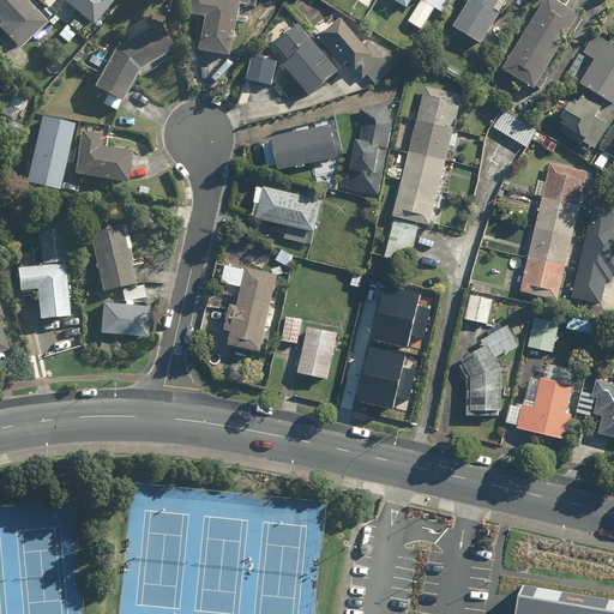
[(47,23),(25,0),(0,0),(0,22),(1,23),(0,23),(0,31),(17,50),(47,23)]
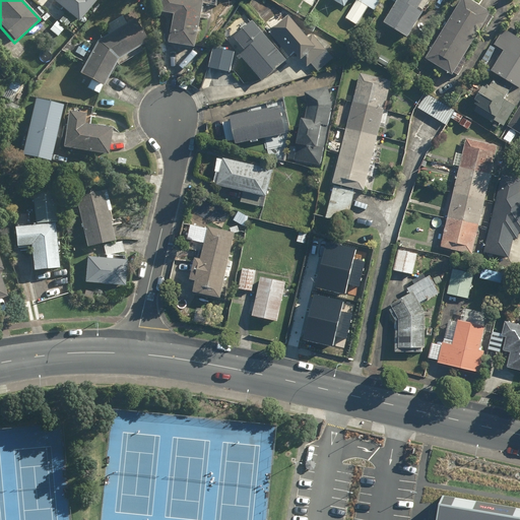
[(194,0),(163,0),(161,11),(174,13),(170,42),(198,47),(205,2),(195,0),(194,0)]
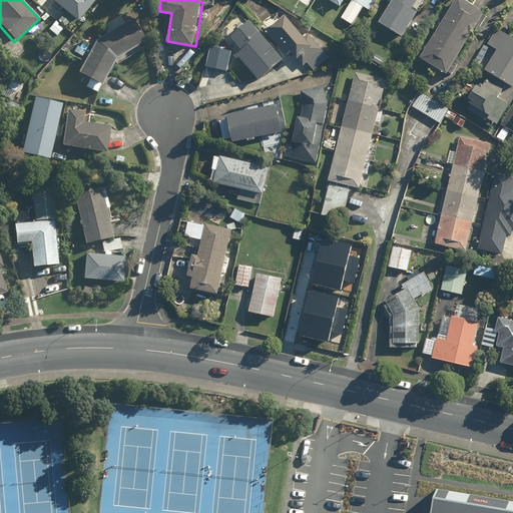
[(330,0),(344,7),(347,0),(352,0),(343,18),(355,25),(365,6),(372,10),(377,0),(330,0)]
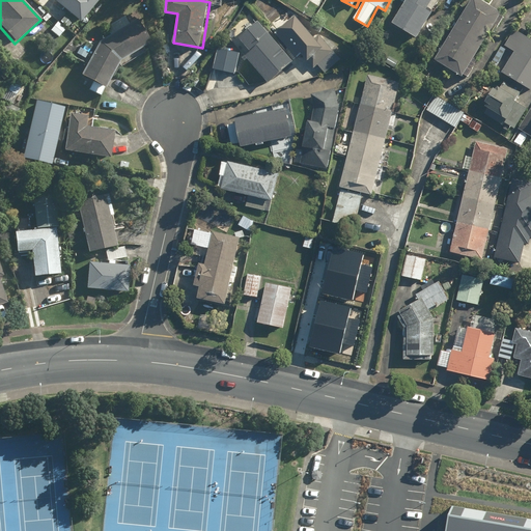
[(441,0),(404,0),(392,23),(419,38),(441,0)]
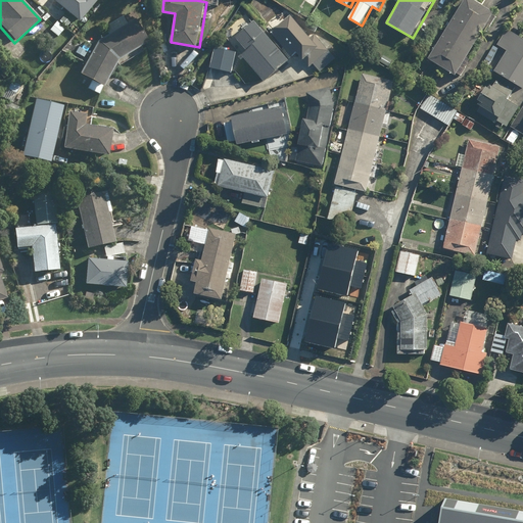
[(496,13),(474,0),(463,0),(429,58),(459,76),(496,13)]
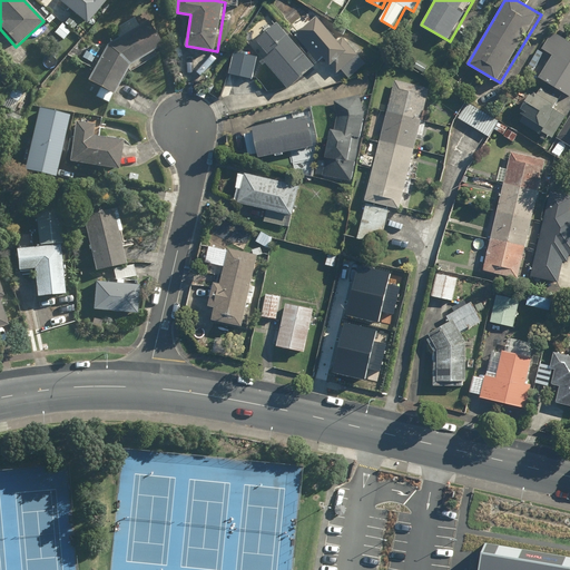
[(305,30),(297,37),(318,61),(323,58),(333,68),(336,65),(350,80),(367,65),(345,38),(341,42),(320,18),(315,21),(308,12),(298,21),(305,30)]
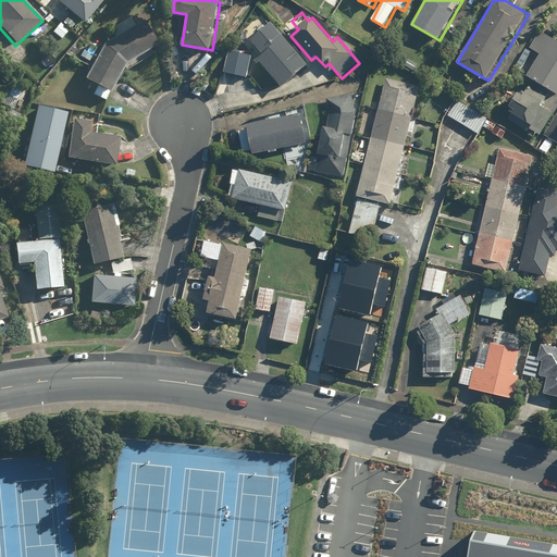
[(104,101),(127,64),(130,69),(155,53),(151,49),(160,44),(144,19),(106,42),(84,78),(97,86),(93,94),(104,101)]
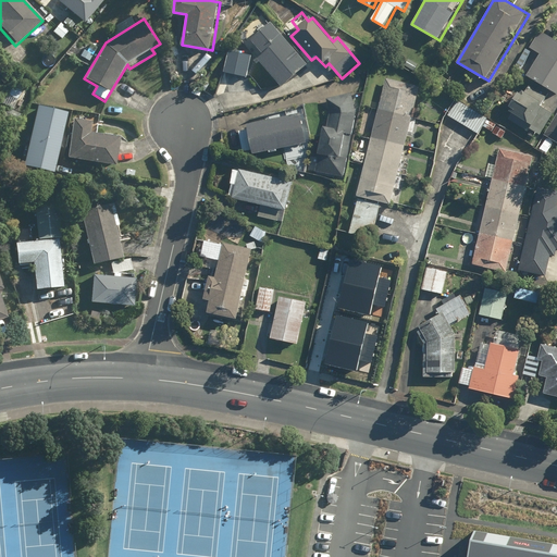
[(262,52),(257,58),(283,87),(309,64),(272,22),(251,39),(262,52)]
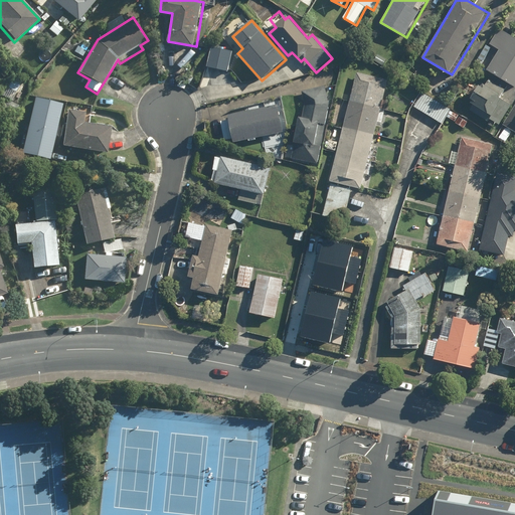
[(514,38),(500,28),(490,44),(499,50),(488,69),(514,86),(514,38)]
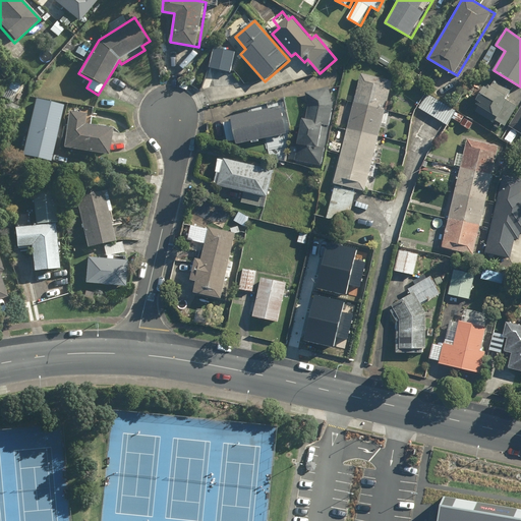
[(235,51),(215,47),(210,68),(231,72),(235,51)]
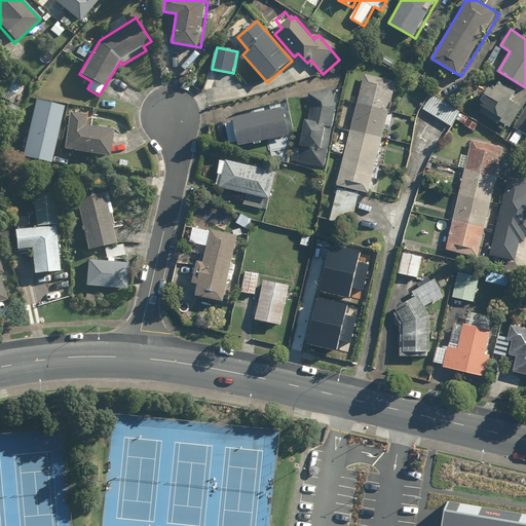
[(366,74),(338,186),(330,220),(352,225),(361,191),(371,193),(398,82),(366,74)]
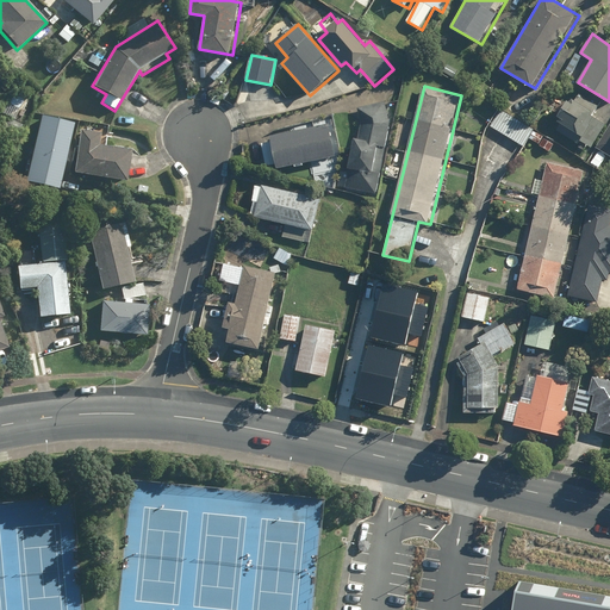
[(601,105),(579,92),(576,99),(562,91),(551,112),(562,119),(556,130),(579,144),(582,141),(593,148),(608,123),(595,114),(601,105)]
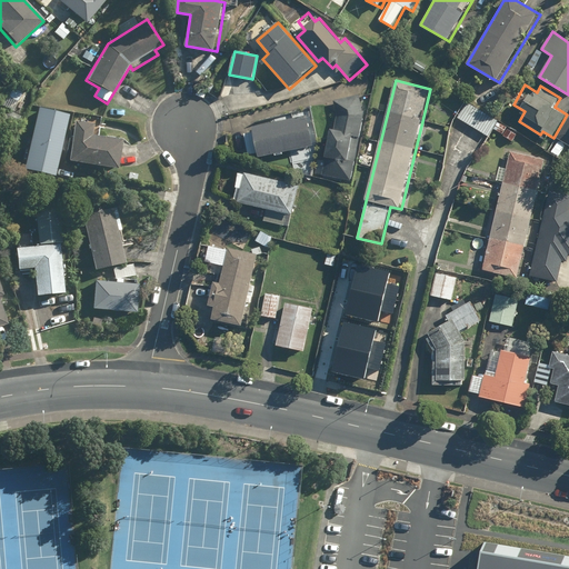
[(336,130),(332,129),(322,175),(351,181),(366,116),(360,96),(335,102),(338,118),(336,130)]
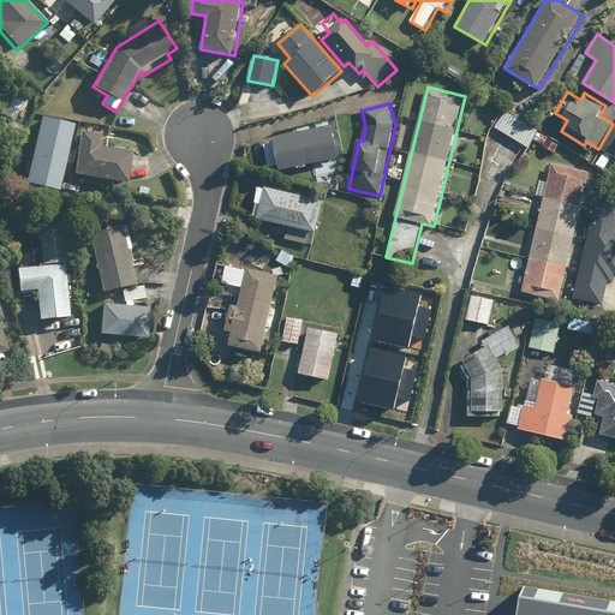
[(506,109),(494,127),(527,149),(533,139),(539,131),(506,109)]
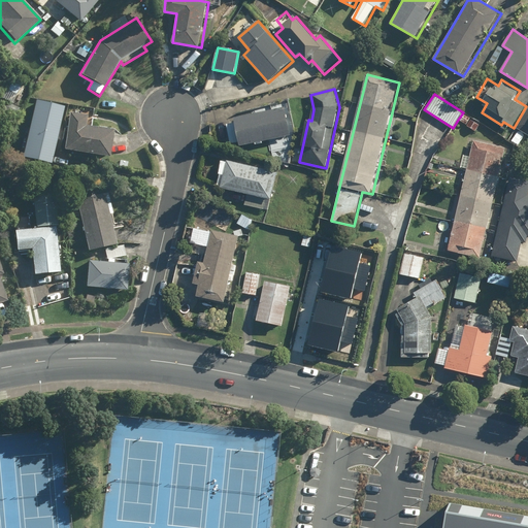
[(64,106),(35,99),(21,157),(51,164),(64,106)]
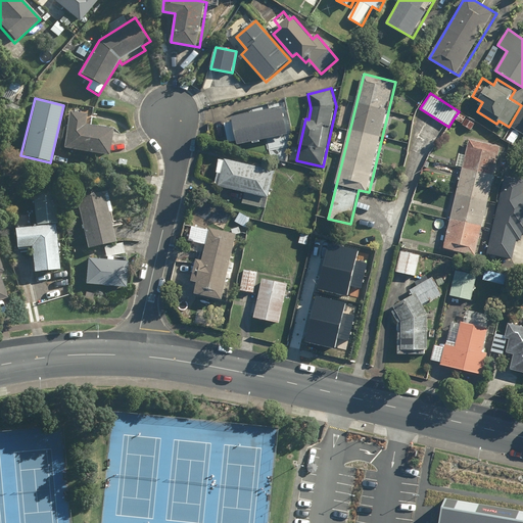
[(282,107),(232,117),(233,122),(225,124),(229,142),(238,140),(239,145),(287,135),(282,107)]
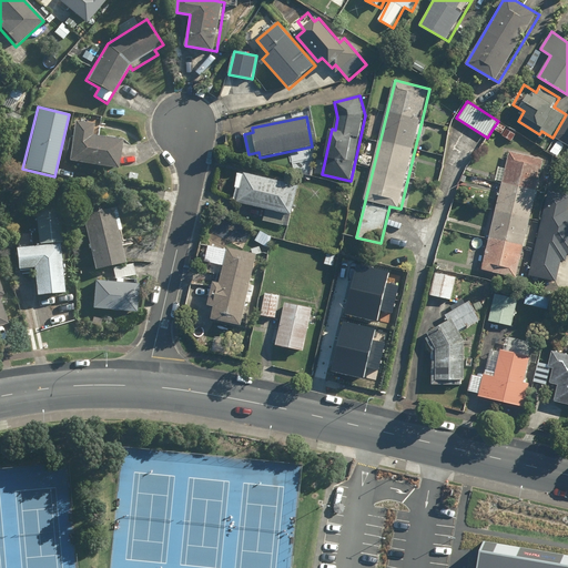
[(567,117),(556,138),(567,144),(567,117)]
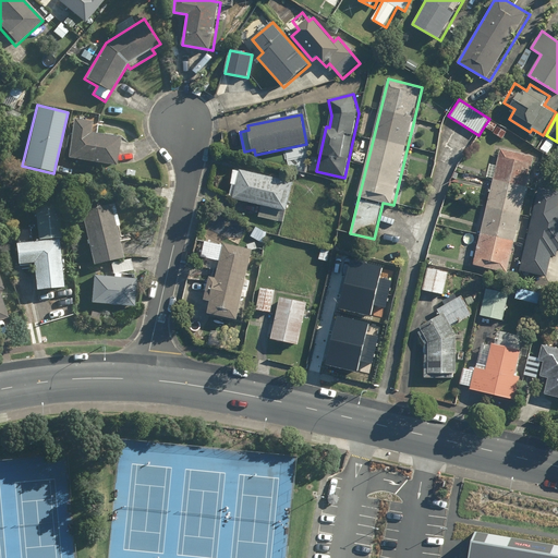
[(508,130),(489,119),(484,126),(504,138),(508,130)]
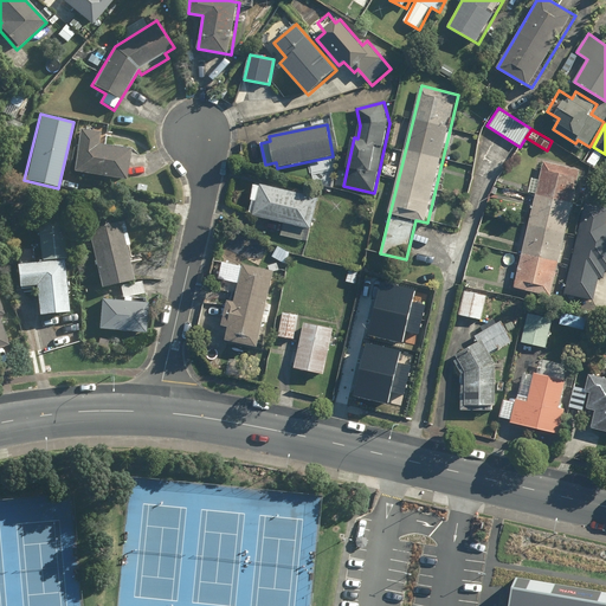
[(100,133),(78,130),(72,173),(127,180),(131,149),(98,146),(100,133)]
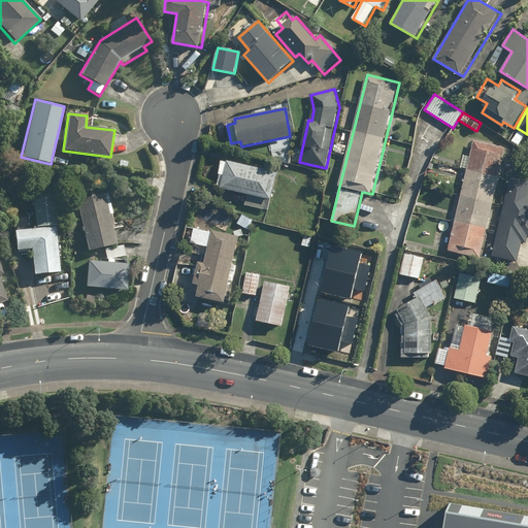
[(348,144),(337,141),(334,155),(344,157),(348,144)]
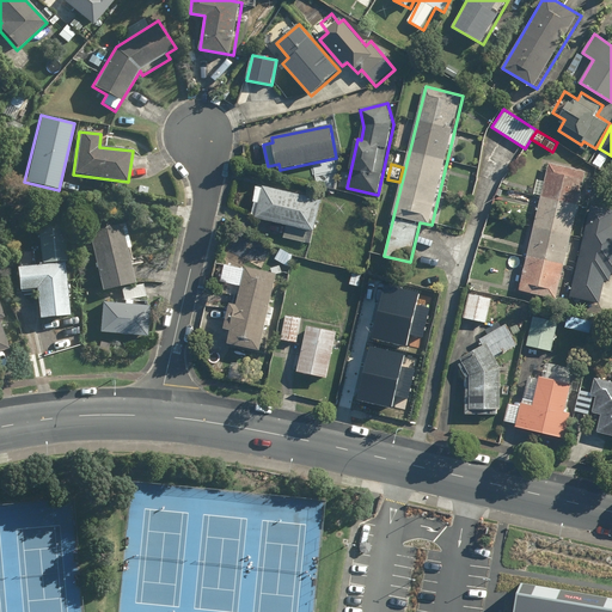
[(587,172),(548,164),(520,292),(560,300),(587,172)]
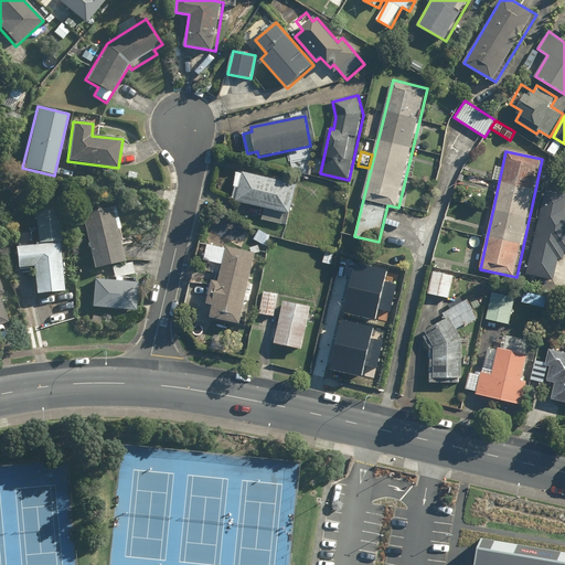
[(297,185),(244,173),(237,201),(266,209),(264,220),(287,225),(297,185)]
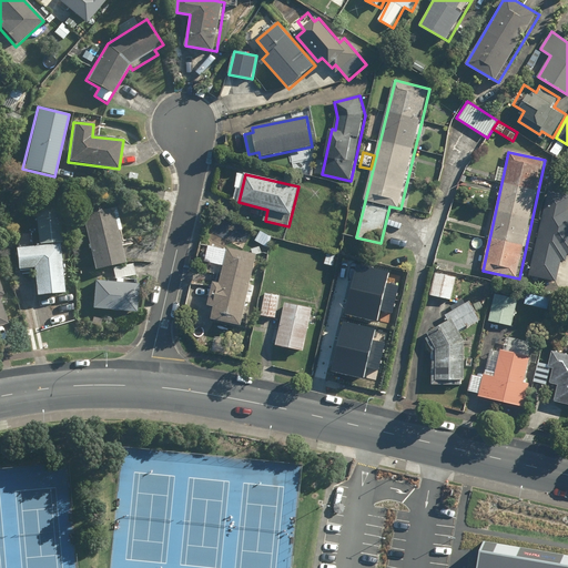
[(567,206),(567,194),(550,191),(531,276),(557,282),(561,259),(567,260),(567,254),(567,210),(567,211),(567,206)]
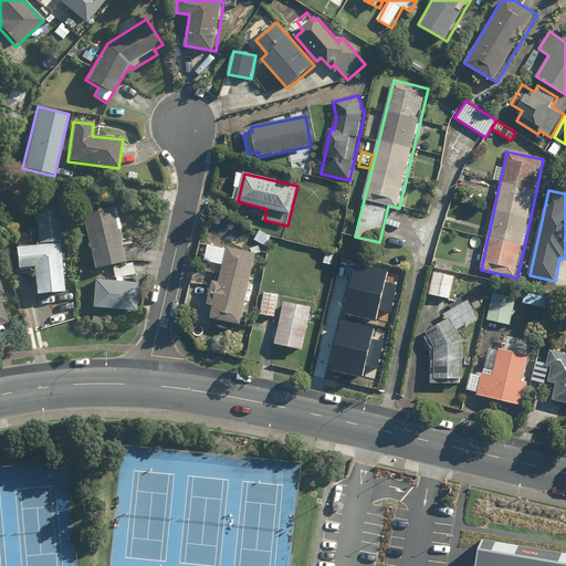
[(115,206),(82,212),(94,270),(123,263),(116,230),(119,229),(115,206)]
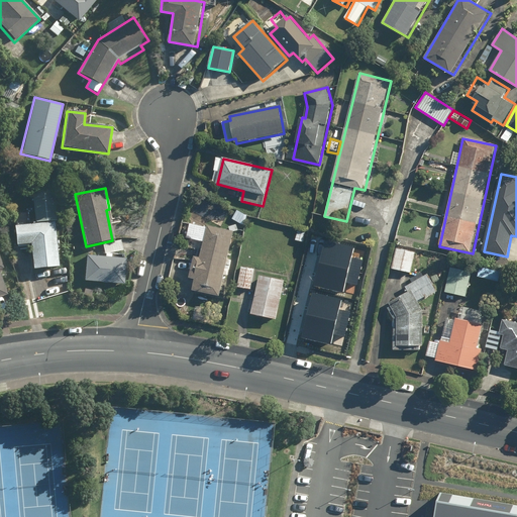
[(35,223),(15,225),(16,245),(32,244),(33,266),(57,265),(54,194),(34,195),(35,223)]
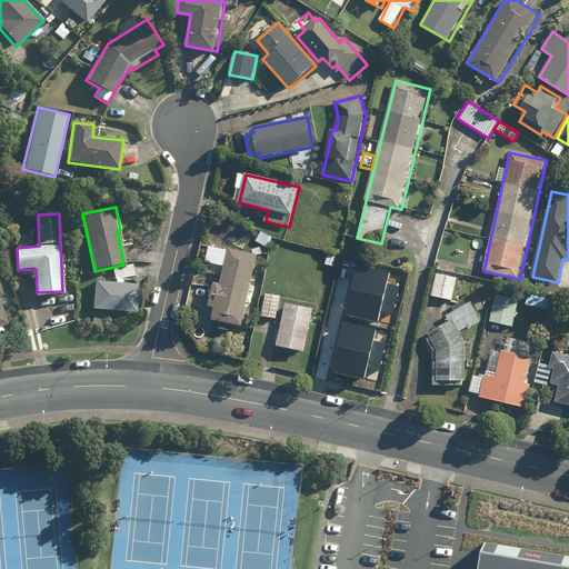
[(229,249),(222,283),(215,281),(209,306),(217,308),(213,321),(243,328),(259,256),(229,249)]
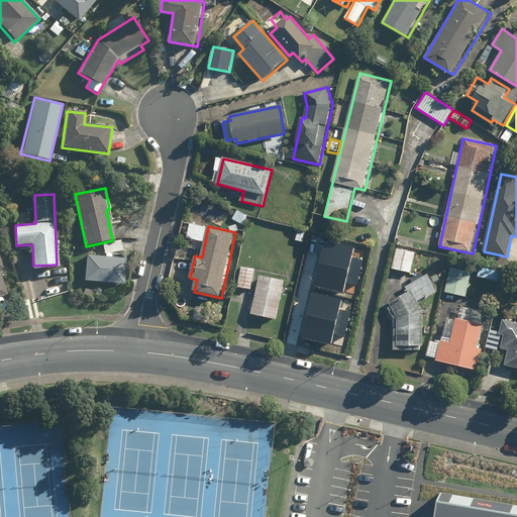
[(309,232),(298,229),(295,241),(306,244),(309,232)]
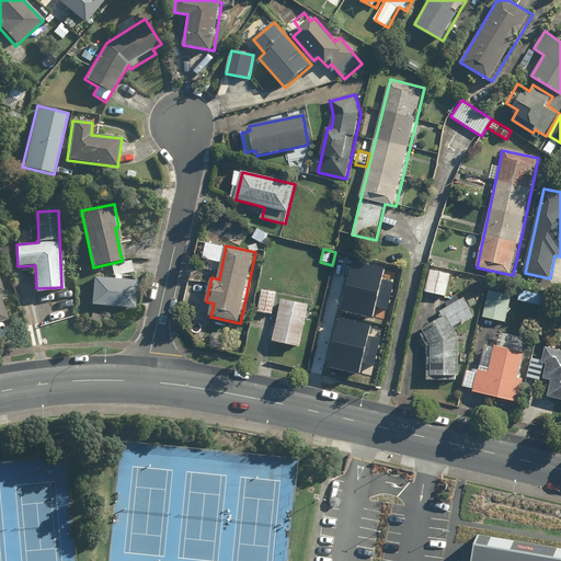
[(384,268),(351,260),(338,309),(371,318),(384,268)]
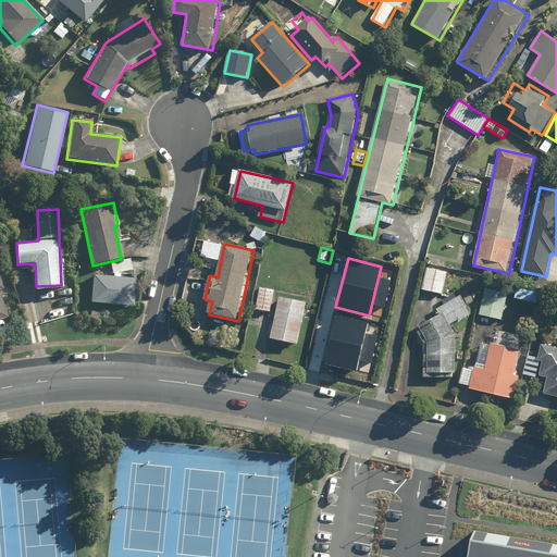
[(114,276),(93,275),(91,302),(134,306),(136,279),(120,277),(120,273),(133,271),(131,259),(111,262),(114,276)]
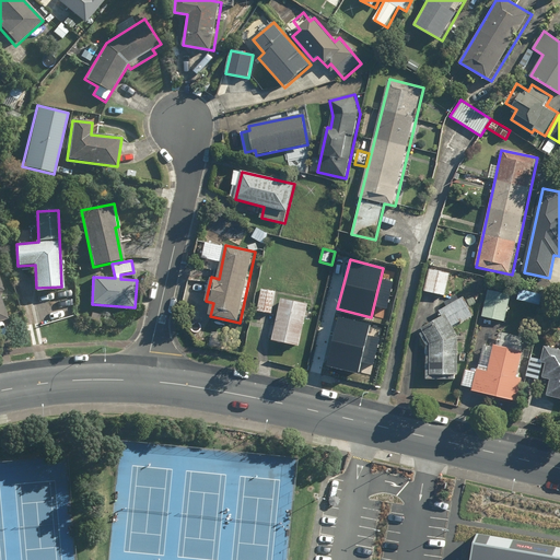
[(451,275),(430,269),(426,291),(446,295),(451,275)]
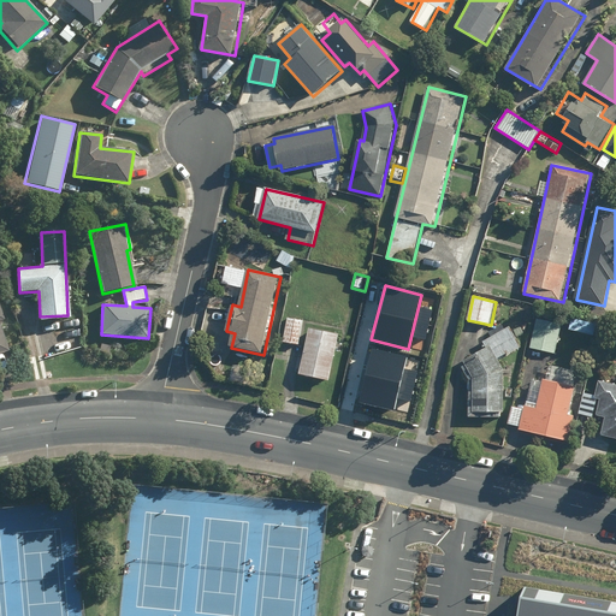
[(306,320),(288,317),(283,343),(300,347),(306,320)]
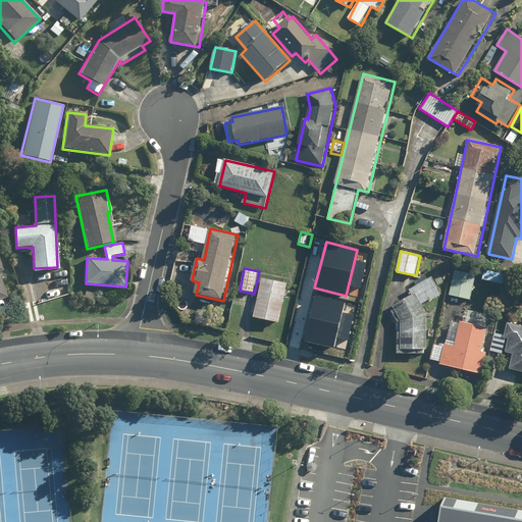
[(476,274),(455,270),(450,296),(472,300),(476,274)]
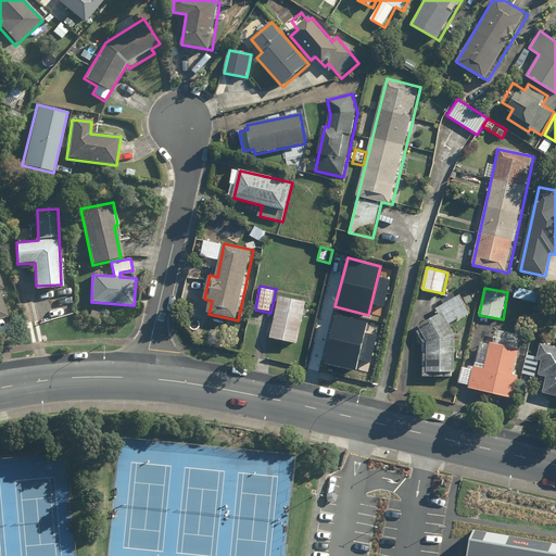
[(439,310),(441,313),(419,327),(427,337),(425,377),(454,377),(456,333),(451,326),(471,313),(459,295),(439,310)]
